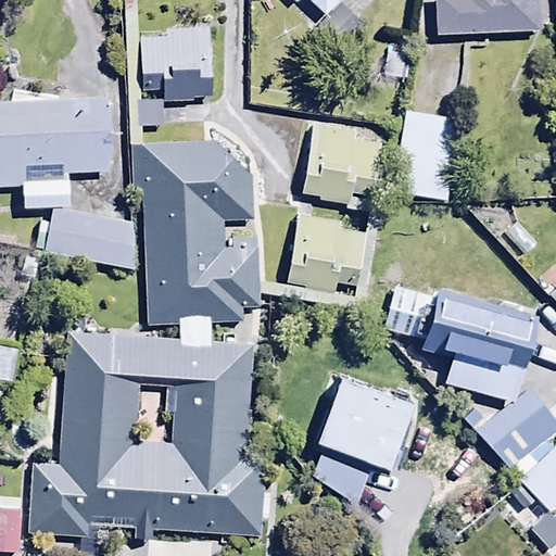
[(291,0),(295,3),(298,0),(306,0),(325,16),(299,45),(321,65),(361,24),(336,1),(337,0),(291,0)]
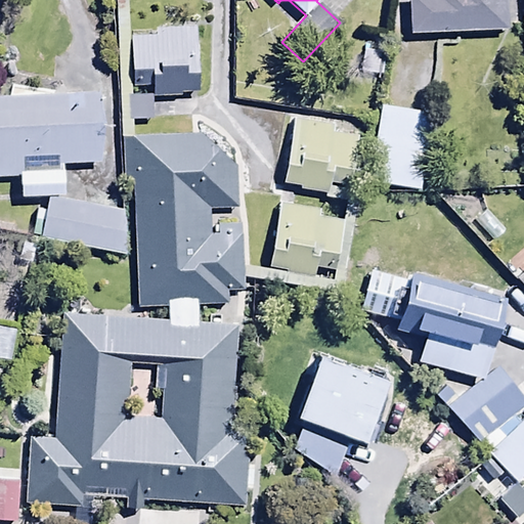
[(501,0),(406,0),(407,33),(503,31),(501,0)]
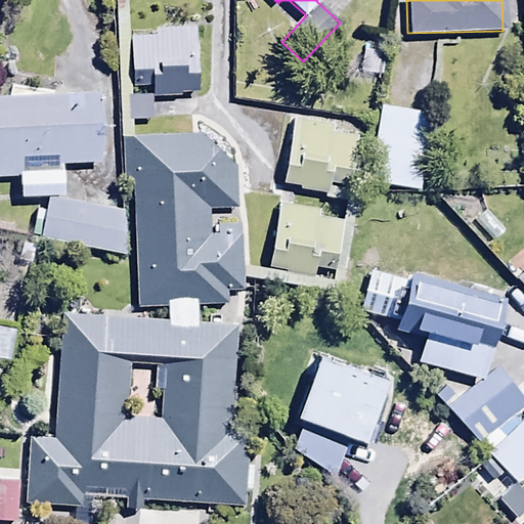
[(198,92),(194,25),(158,27),(158,33),(128,35),(130,87),(153,86),(153,97),(181,96),(180,93),(198,92)]
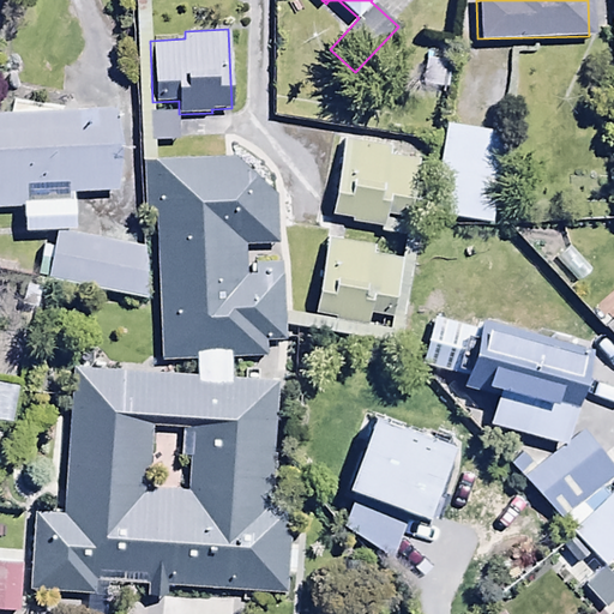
[(505,110),(443,101),(428,187),(491,198),(505,110)]
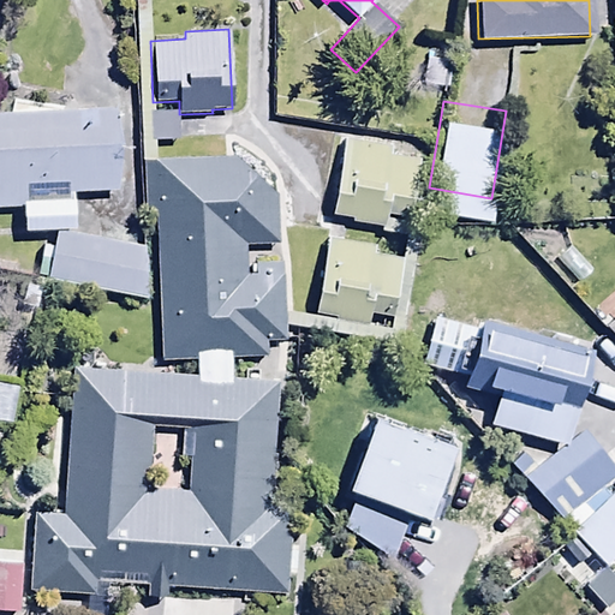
[(410,210),(427,124),(342,107),(326,193),(410,210)]
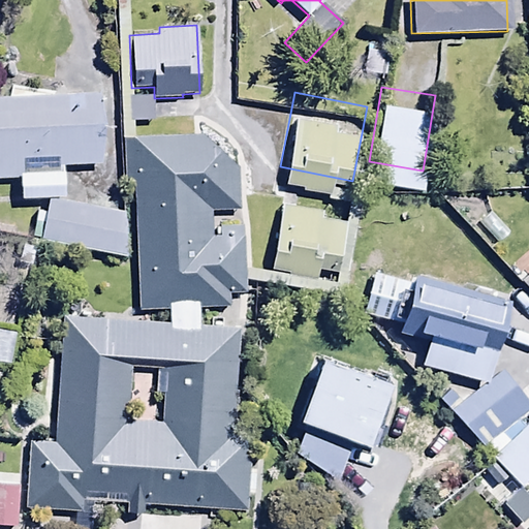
[(153,96),(129,96),(129,121),(153,121),(153,96)]
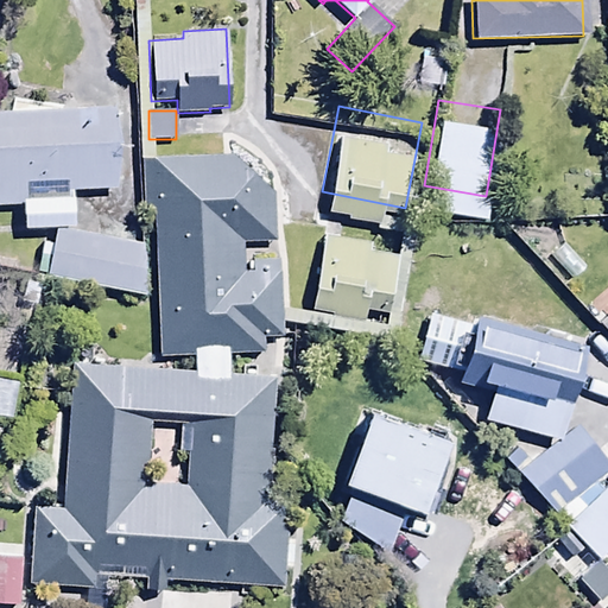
[(143,211),(152,211),(158,356),(192,355),(194,373),(71,363),(61,510),(33,508),(27,583),(95,588),(97,564),(144,568),(143,587),(165,589),(165,580),(283,589),(284,569),(292,570),(295,546),(284,545),(287,502),(268,501),(273,378),(229,377),(228,354),(263,353),(263,336),(283,336),(282,258),(252,258),(252,271),(241,271),(240,244),(276,244),(276,194),(228,153),(140,159),(143,211)]
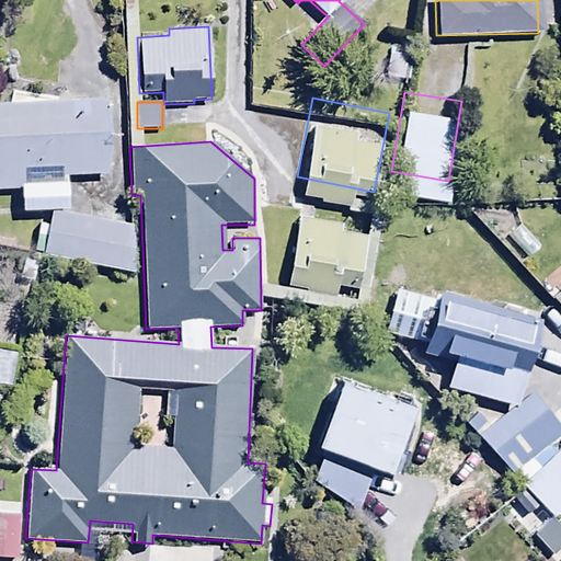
[(362,196),(297,187),(285,262),(351,272),(362,196)]
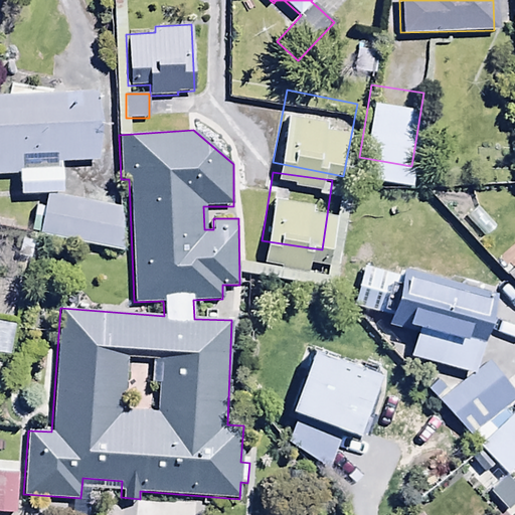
[(51,176),(42,212),(116,231),(125,195),(51,176)]
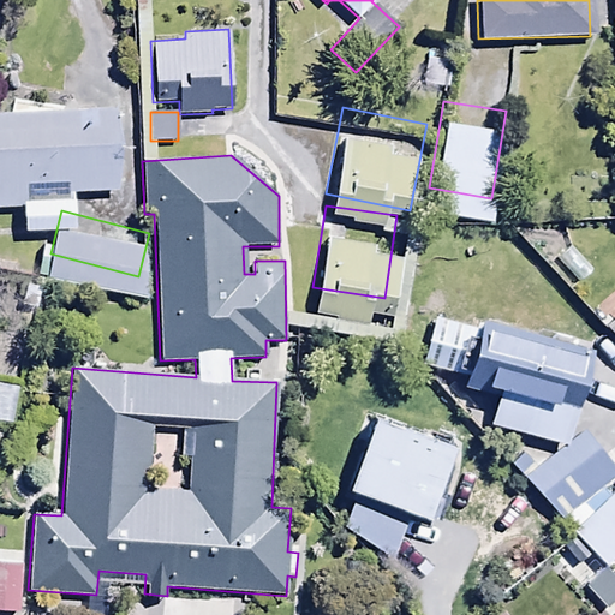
[(614,312),(614,291),(604,300),(614,312)]
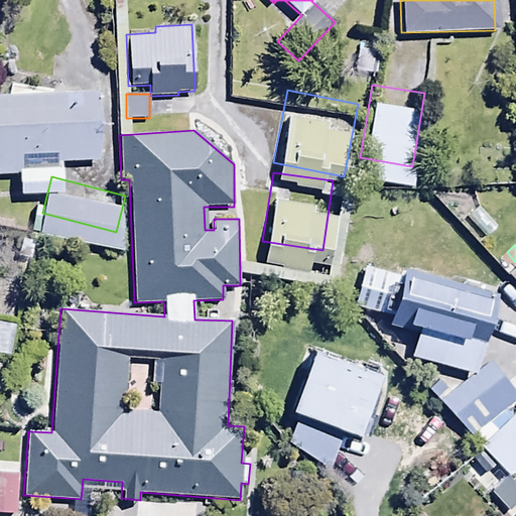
[(497,293),(402,266),(397,283),(389,281),(381,307),(392,310),(388,323),(415,331),(408,355),(474,373),(497,293)]
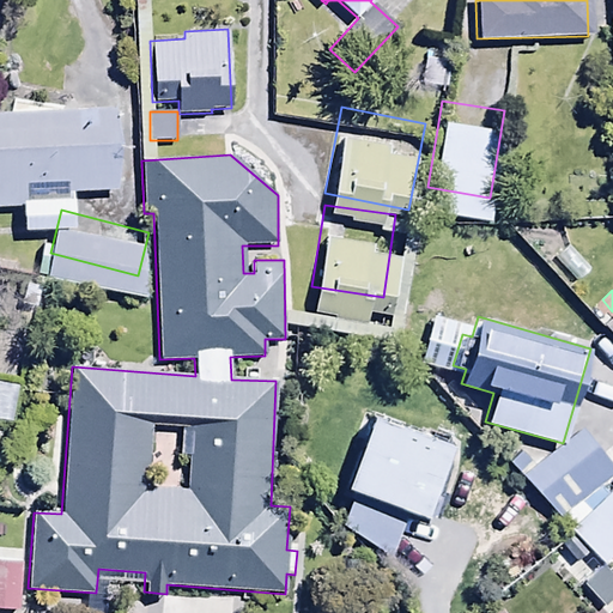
[(374,387),(343,467),(428,501),(459,420),(374,387)]
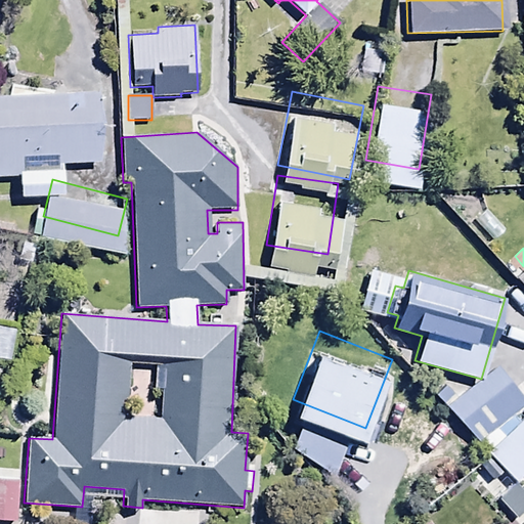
[(444,390),(438,395),(515,481),(523,472),(523,397),(497,368),(456,404),(444,390)]
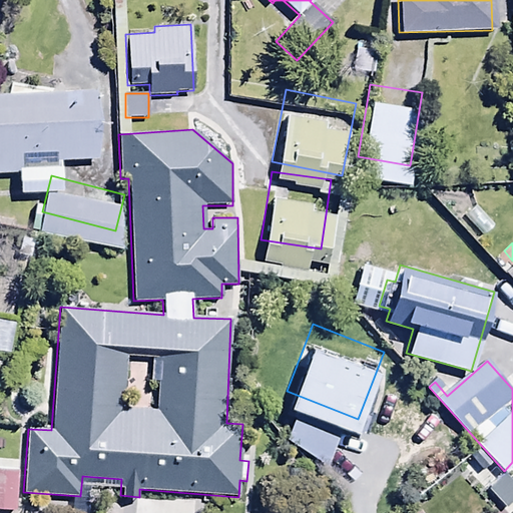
[(0,510),(17,511),(18,429),(0,429),(0,460),(10,461),(10,467),(0,467),(0,510)]
